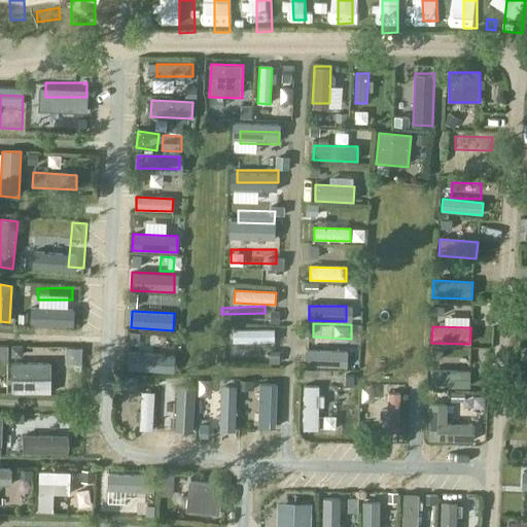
[(233,330),(233,342),(272,342),(274,342),(274,330),(233,330)]
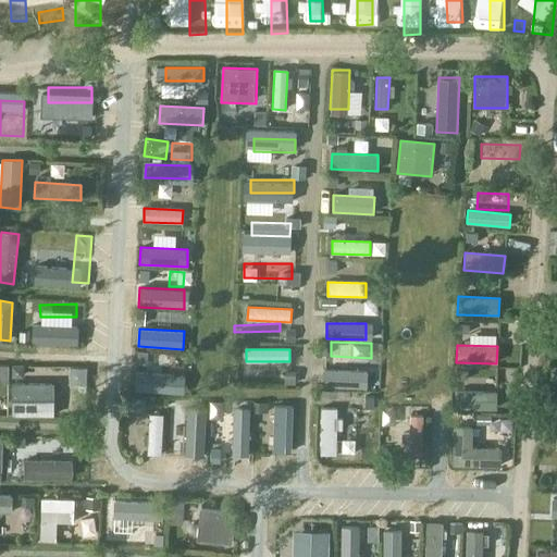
[(162,367),(163,353),(147,353),(146,366),(162,367)]
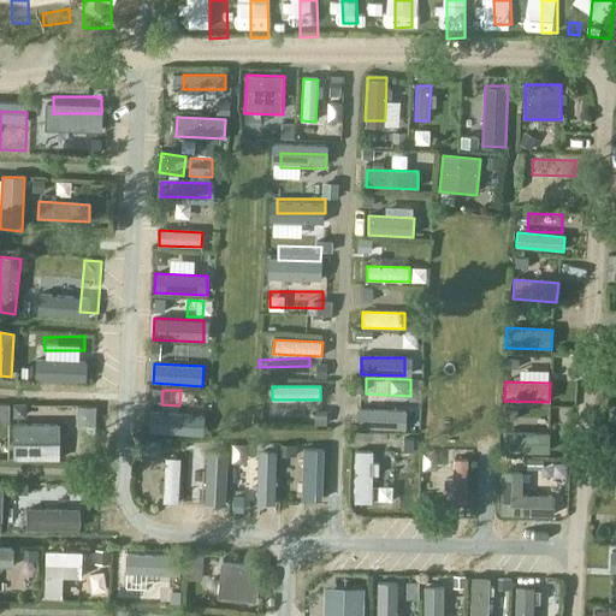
[(362,412),(361,426),(404,428),(406,413),(362,412)]
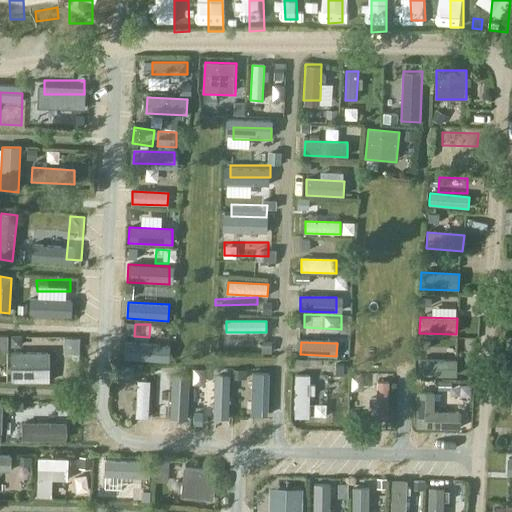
[(124,345),(123,360),(168,362),(169,347),(124,345)]
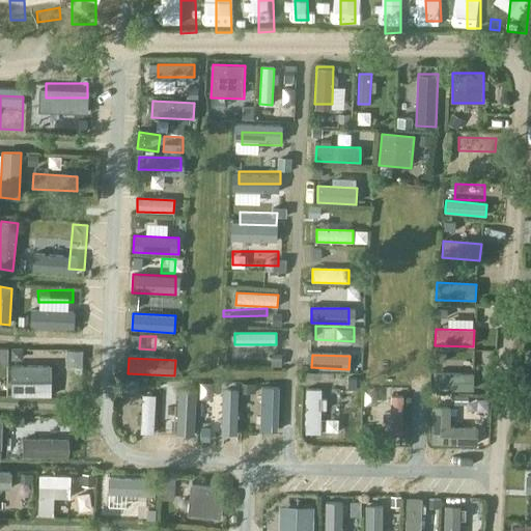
[(11,397),(51,397),(51,366),(11,366),(11,397)]
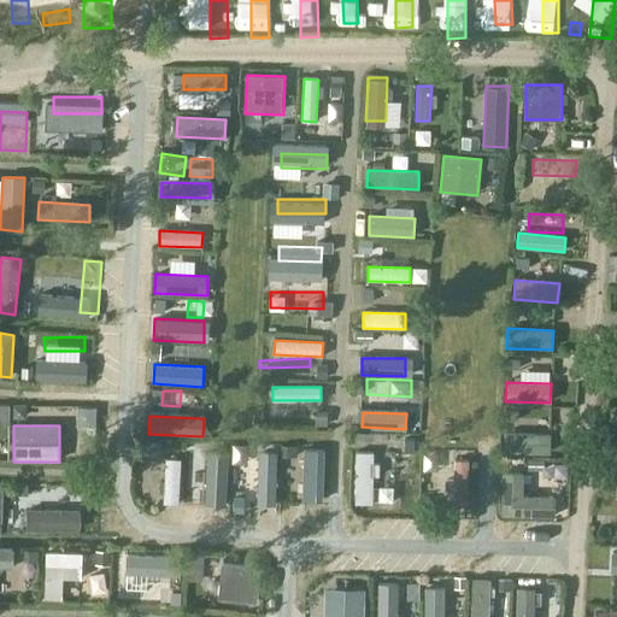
[(505,434),(504,453),(550,453),(550,435),(505,434)]
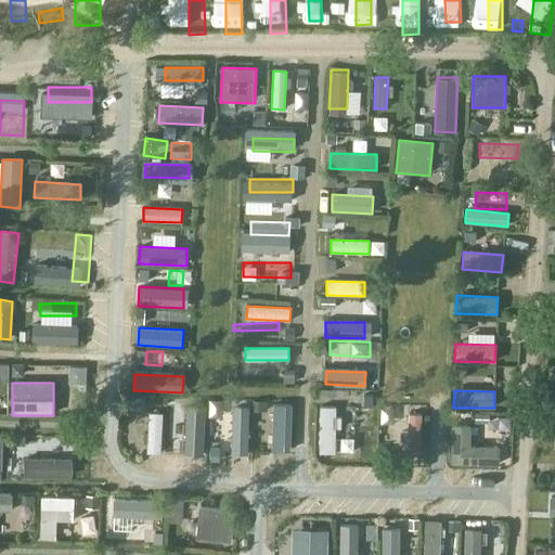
[(276,405),(275,450),(289,450),(291,405),(276,405)]
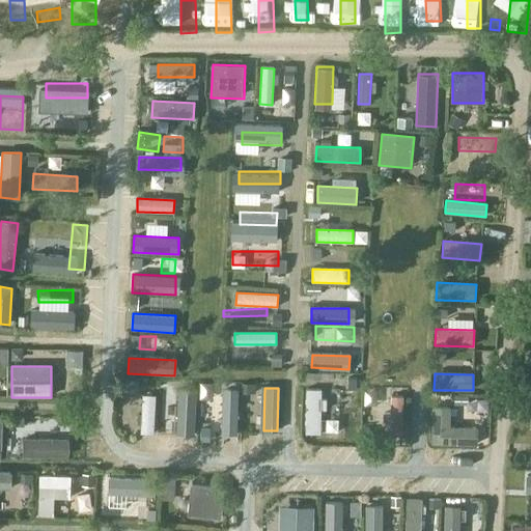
[(220,390),(219,435),(233,435),(234,390),(220,390)]
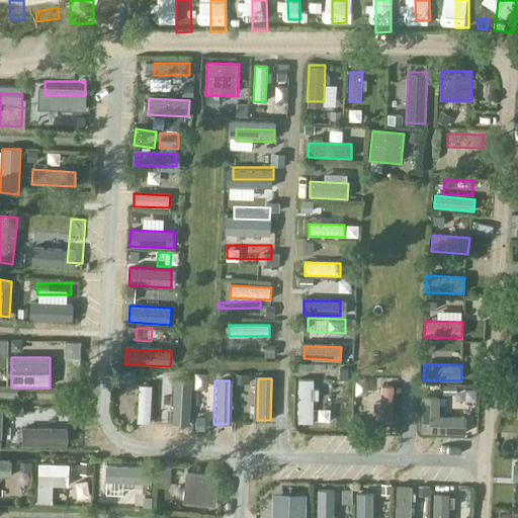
[(299,380),(298,422),(312,423),(313,380),(299,380)]
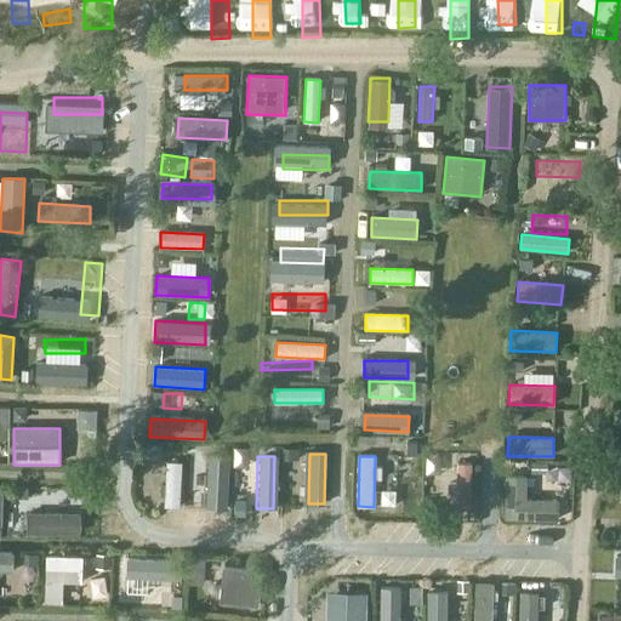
[(167,462),(165,506),(180,507),(181,462),(167,462)]
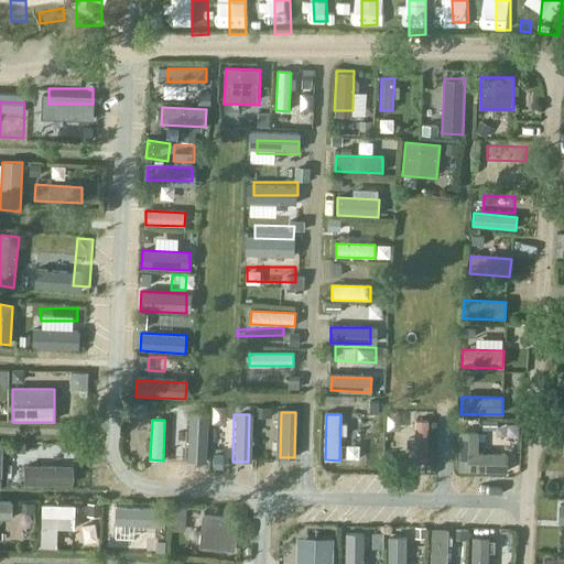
[(415,422),(414,459),(426,461),(427,422),(415,422)]
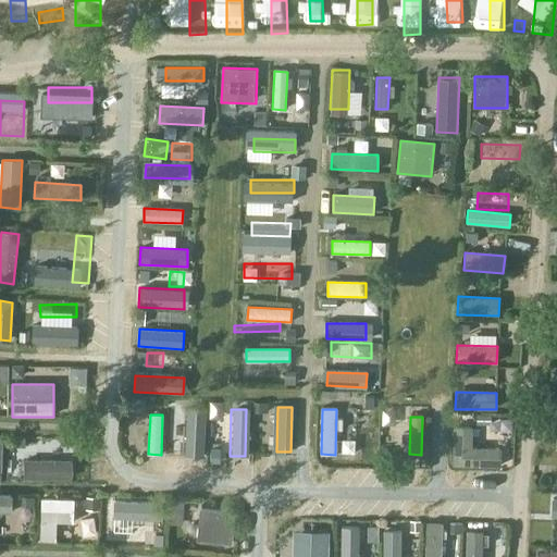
[(194,455),(195,419),(175,419),(174,454),(194,455)]
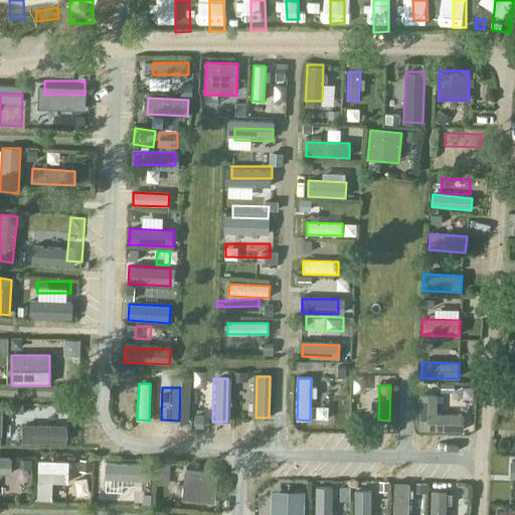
[(419,395),(418,432),(462,433),(463,414),(447,414),(436,414),(437,404),(437,395),(431,395),(419,395)]
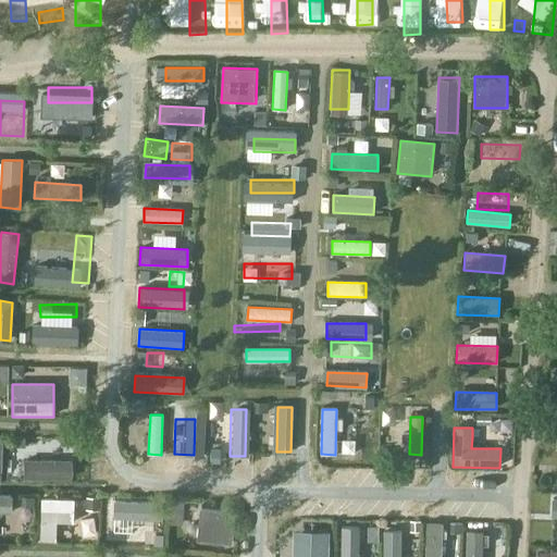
[(24,459),(24,479),(72,480),(72,459),(24,459)]
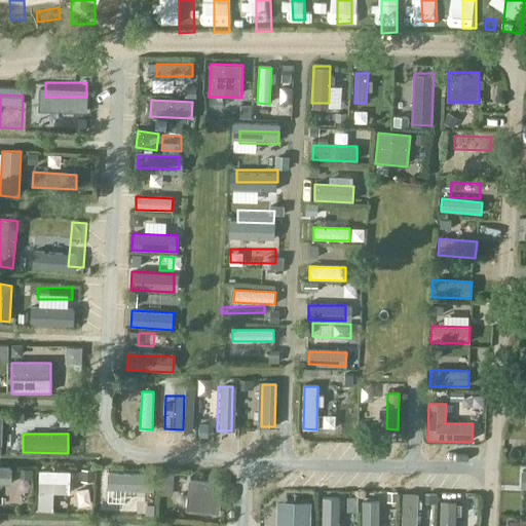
[(0,484),(11,485),(11,468),(0,468),(0,484)]
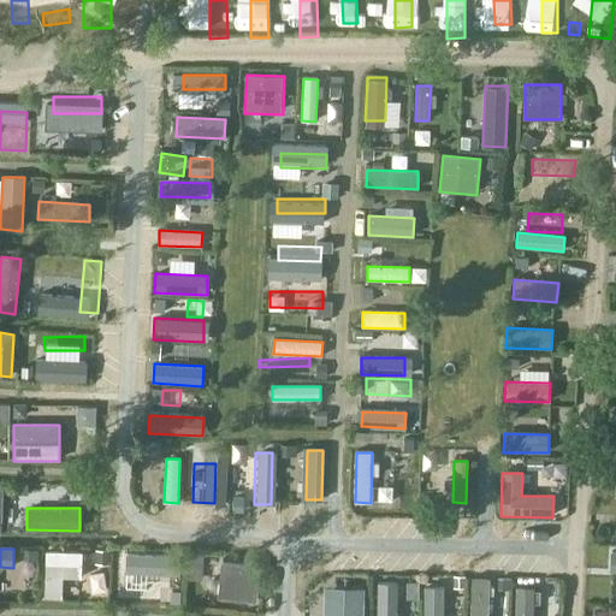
[(80,578),(81,554),(46,551),(45,597),(60,598),(61,576),(80,578)]
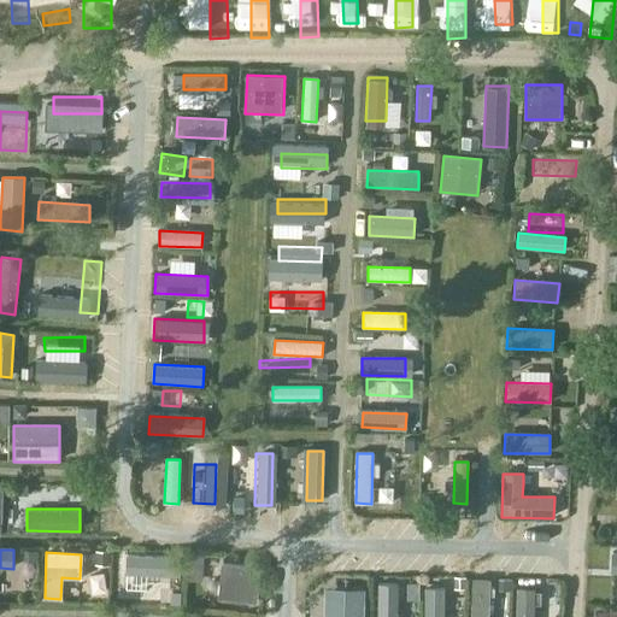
[(127,553),(127,574),(181,575),(181,556),(127,553)]
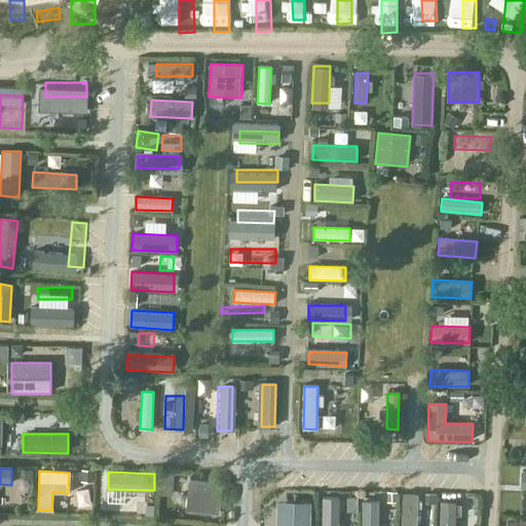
[(190,480),(186,511),(220,514),(223,484),(190,480)]
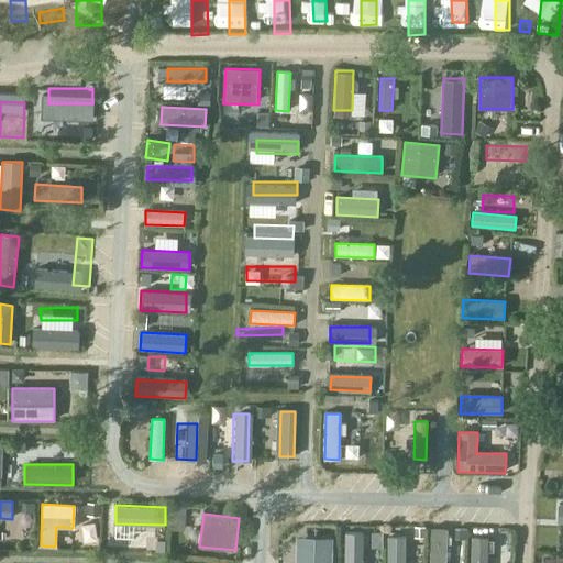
[(431,529),(429,562),(444,562),(446,529),(431,529)]
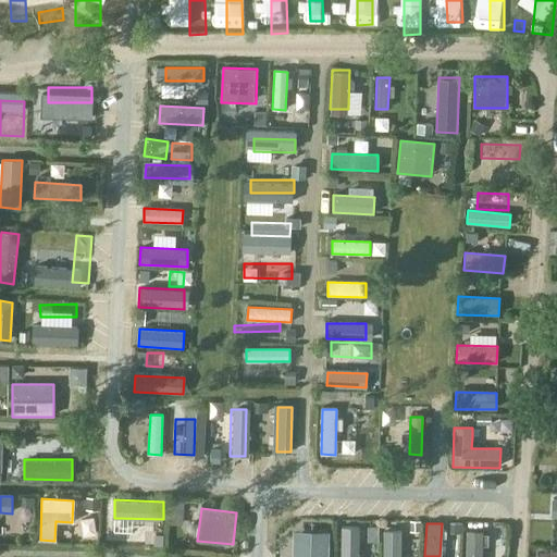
[(384,529),(383,556),(396,556),(397,529),(384,529)]
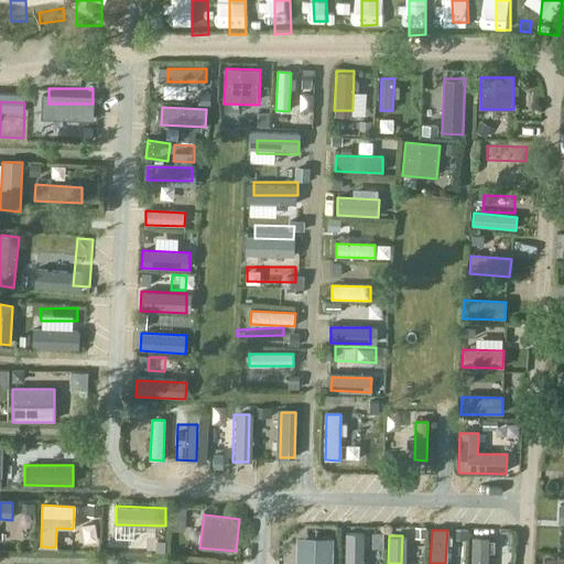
[(473,538),(472,563),(487,563),(488,538),(473,538)]
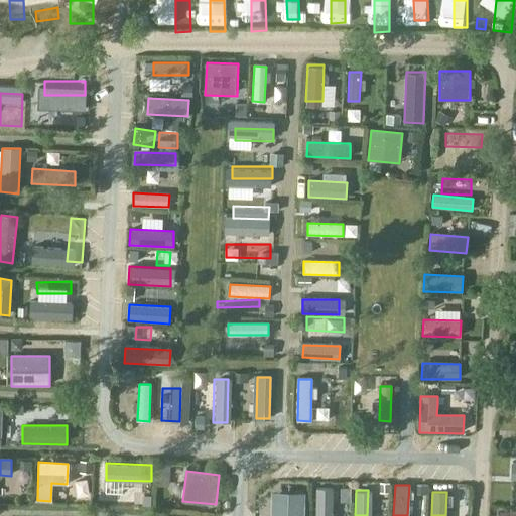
[(271,493),(270,515),(303,515),(305,494),(271,493)]
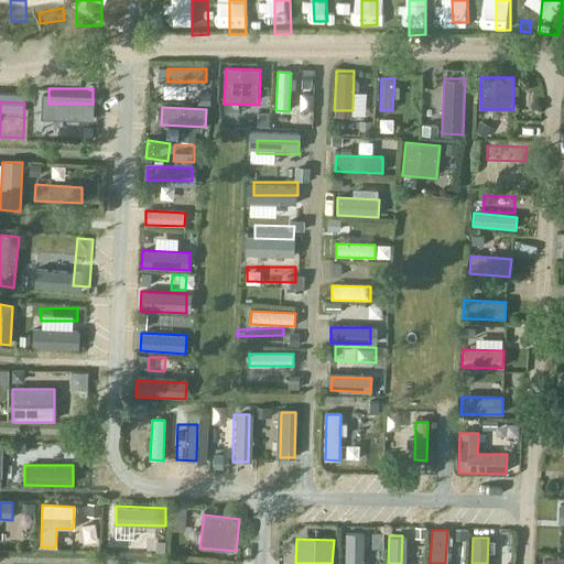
[(345,541),(344,563),(360,563),(361,541),(345,541)]
